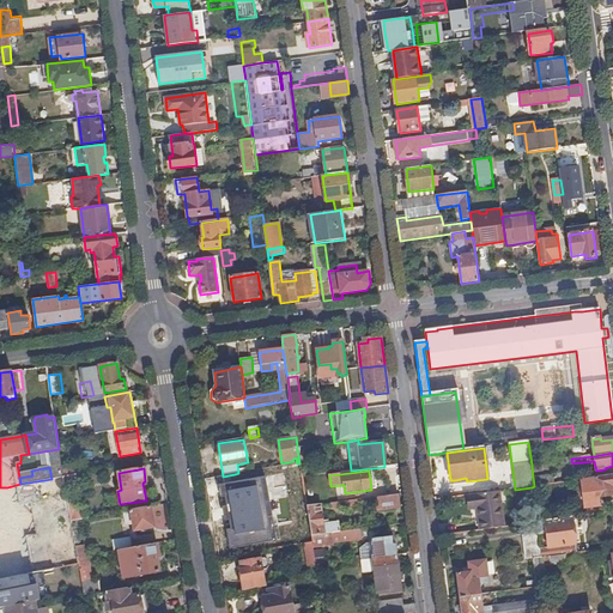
[(80,484),(78,474),(64,477),(65,486),(80,484)]
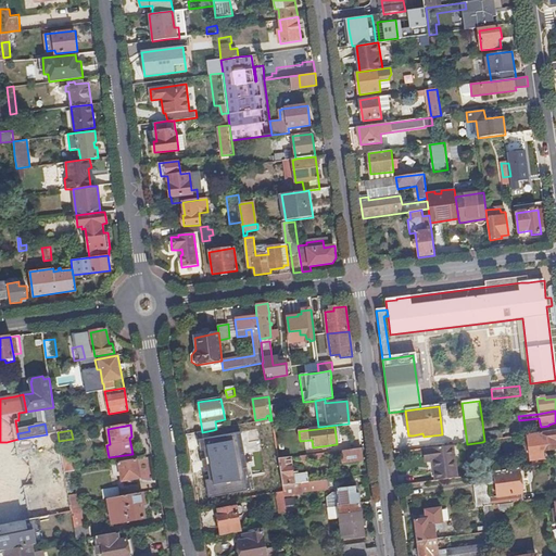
[(504,439),(503,430),(483,432),(484,441),(504,439)]
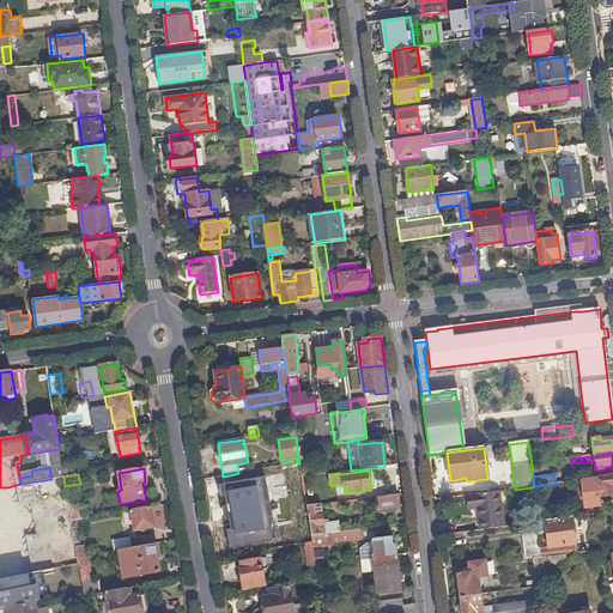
[(612,496),(612,475),(593,479),(596,499),(612,496)]
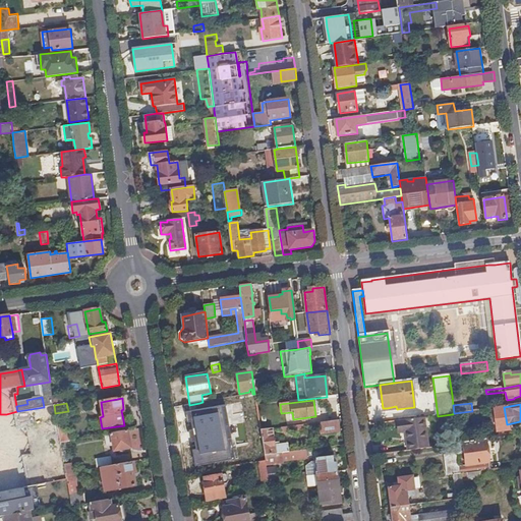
[(8,424),(45,418),(56,416),(55,413),(54,405),(44,407),(17,411),(6,414),(8,424)]
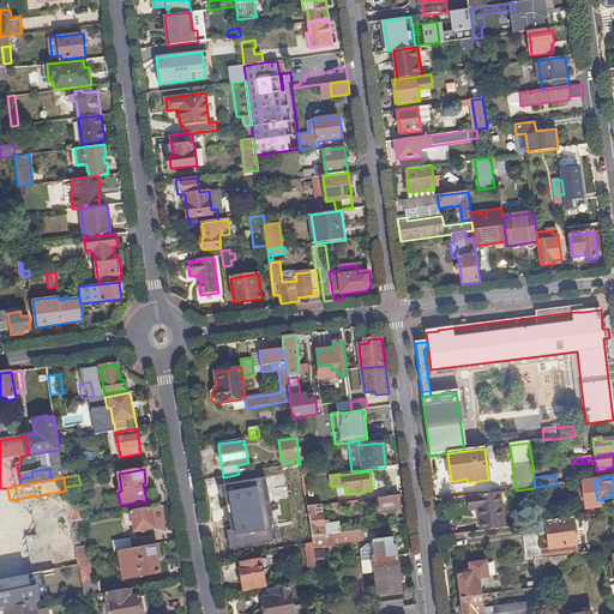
[(270,519),(262,479),(236,483),(232,485),(239,525),(270,519)]
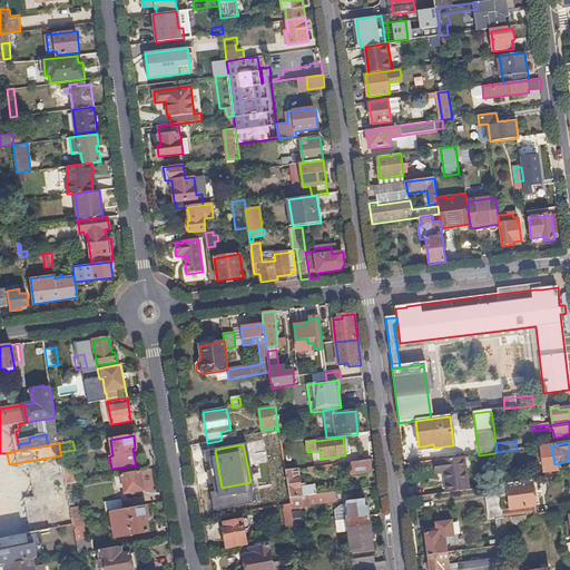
[(468,491),(465,470),(461,471),(459,458),(441,460),(436,461),(438,474),(444,473),(446,493),(468,491)]
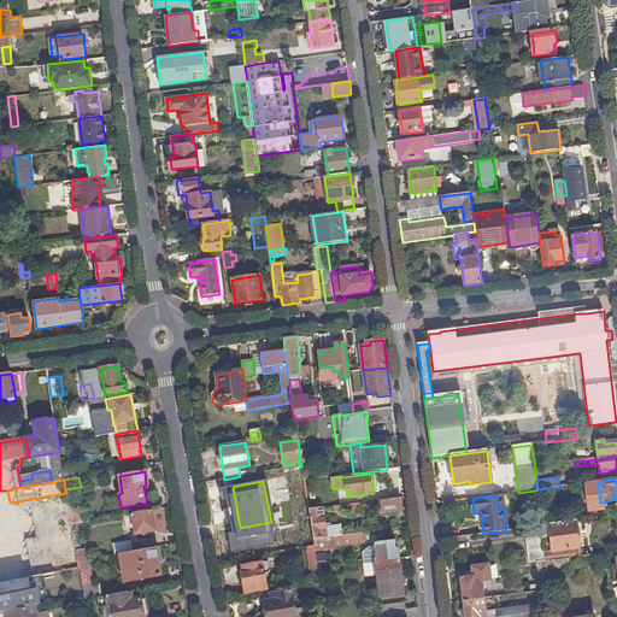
[(401,511),(400,499),(378,501),(380,513),(401,511)]
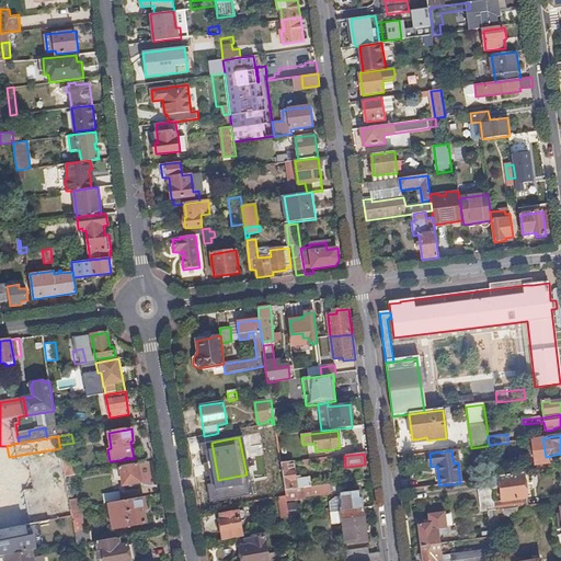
[(296,480),(294,462),(281,465),(285,492),(311,488),(310,478),(296,480)]
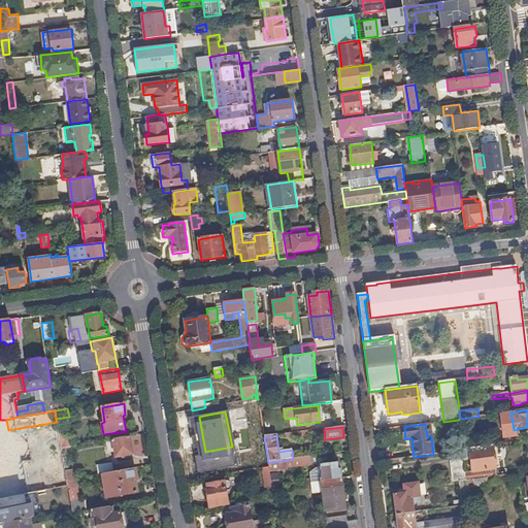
[(132,455),(129,437),(112,439),(116,457),(132,455)]
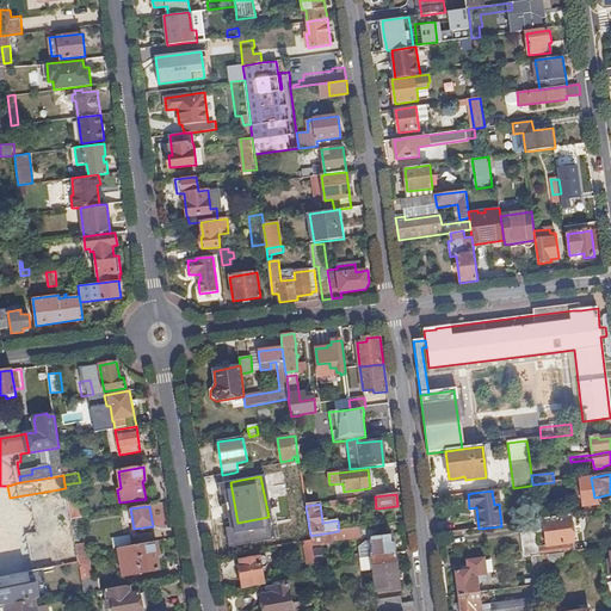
[(79,563),(78,556),(75,545),(71,519),(69,511),(57,513),(63,548),(50,550),(51,556),(0,565),(0,576),(10,575),(18,574),(31,572),(79,563)]
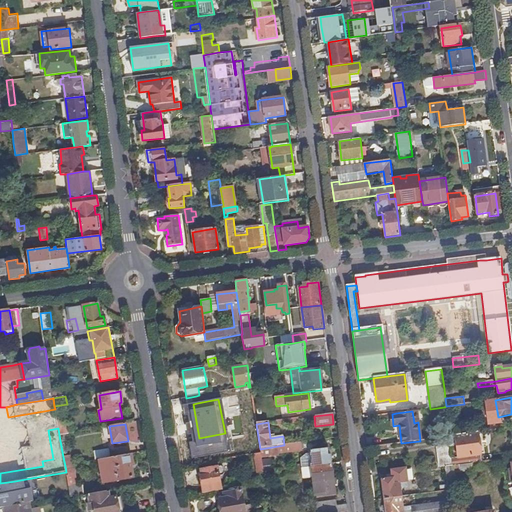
[(17,453),(17,463),(39,462),(37,431),(14,432),(15,453),(17,453)]
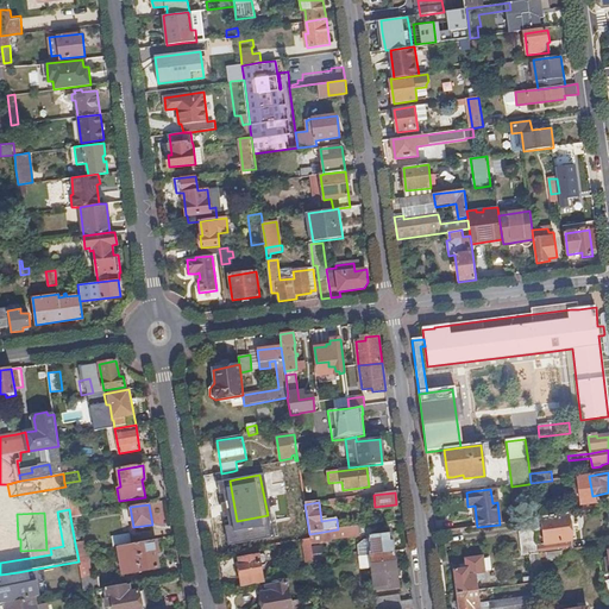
[(572,551),(567,515),(542,519),(545,544),(537,545),(538,554),(562,552),(572,551)]
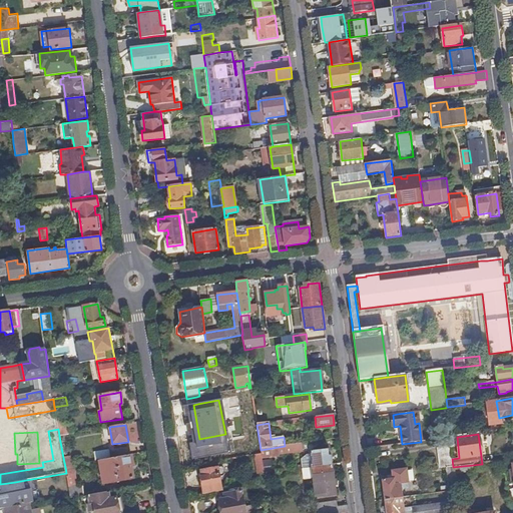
[(452,459),(449,438),(436,440),(439,468),(446,467),(446,468),(453,467),(452,459)]
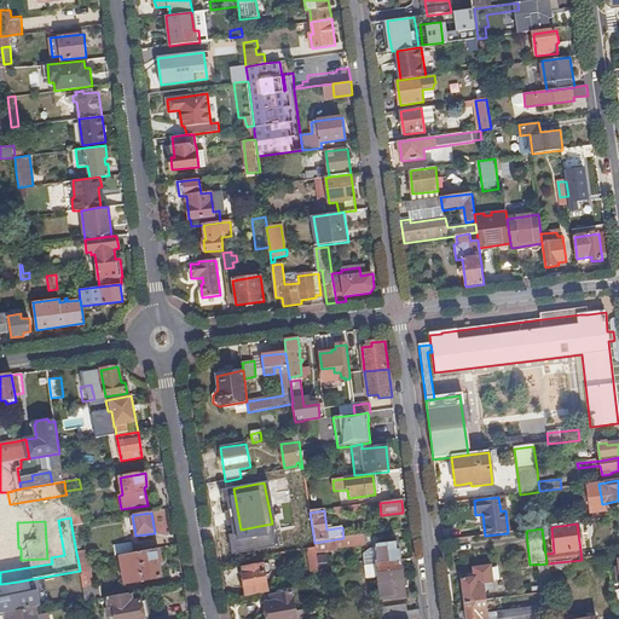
[(0,560),(12,559),(7,536),(0,536),(0,560)]
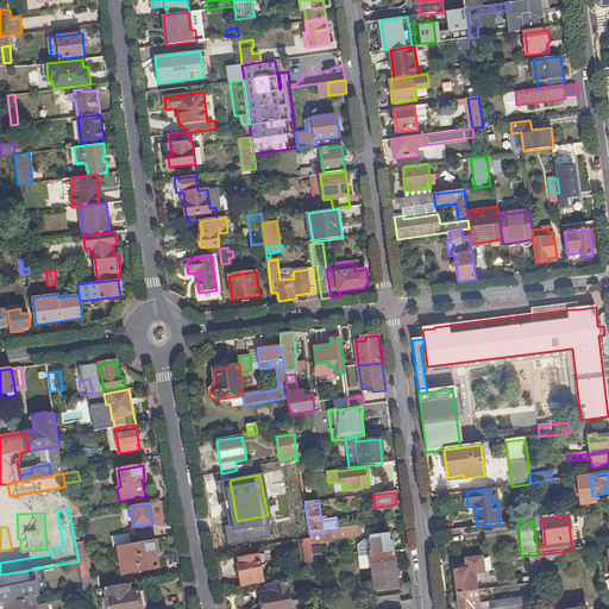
[(331,541),(359,537),(358,527),(338,529),(309,534),(311,540),(312,546),(332,542),(331,541)]
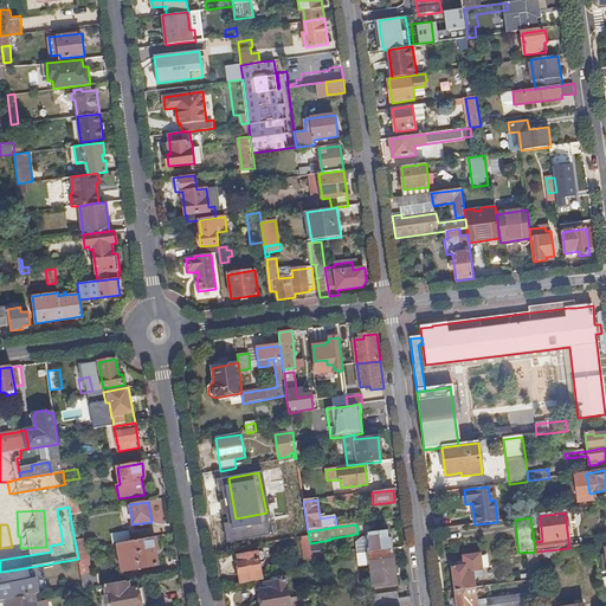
[(392,549),(391,539),(388,539),(387,532),(367,534),(367,539),(369,553),(392,549)]
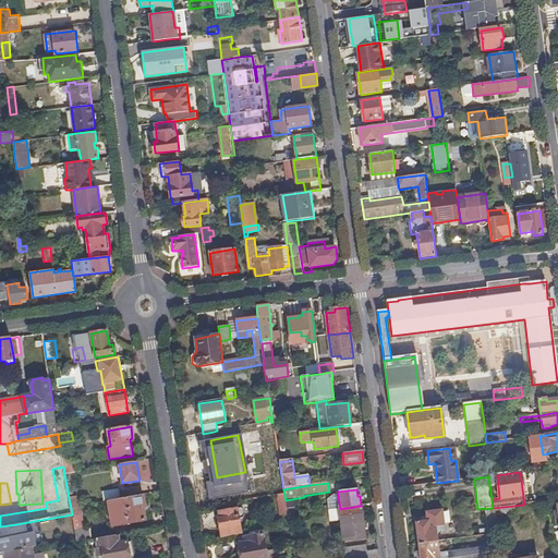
[(145,507),(143,495),(121,499),(117,500),(119,511),(125,510),(128,524),(145,521),(143,508),(145,507)]
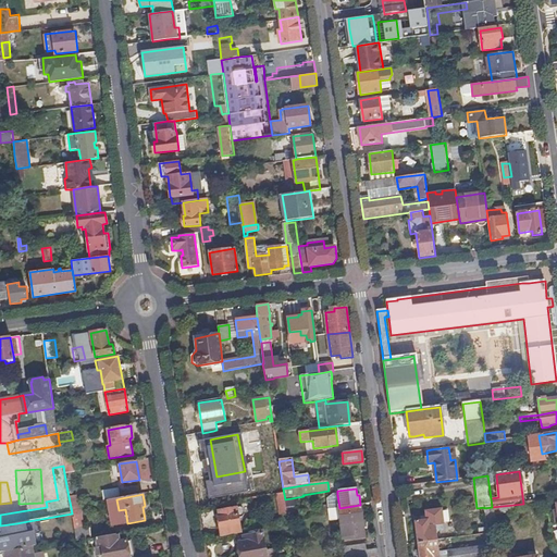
[(77,506),(75,496),(69,497),(71,507),(77,506)]
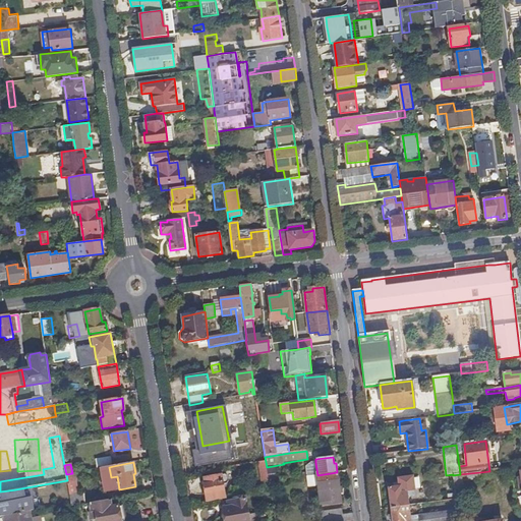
[(341,498),(337,472),(317,475),(316,475),(320,501),(341,498)]
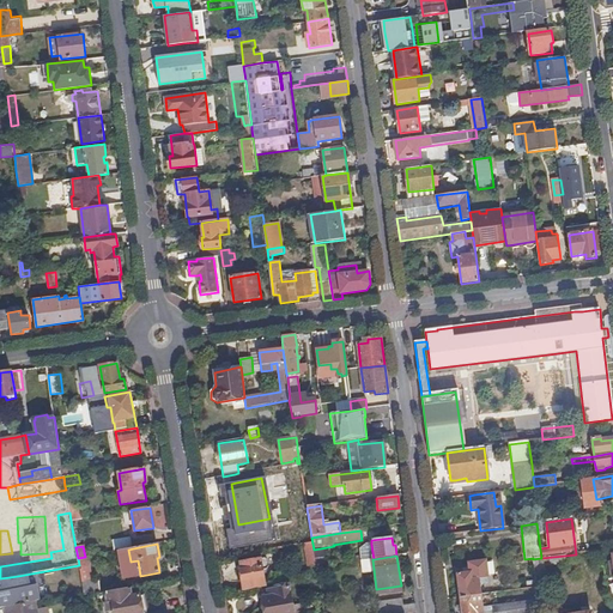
[(566,564),(565,556),(541,558),(533,559),(535,576),(545,575),(544,566),(566,564)]
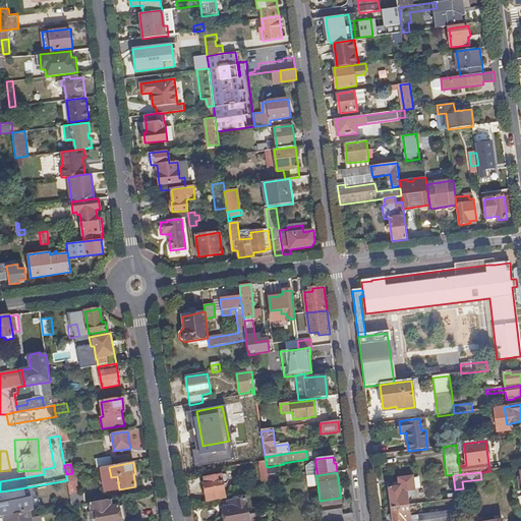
[(75,486),(72,473),(66,474),(67,480),(68,488),(75,486)]
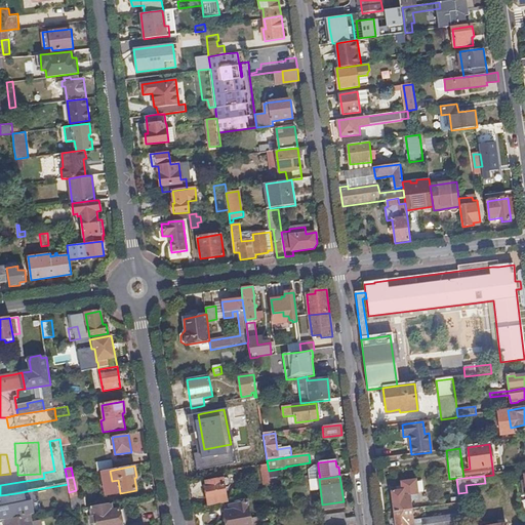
[(225,489),(229,488),(230,486),(229,480),(227,479),(207,482),(207,488),(205,489),(208,507),(228,503),(225,489)]
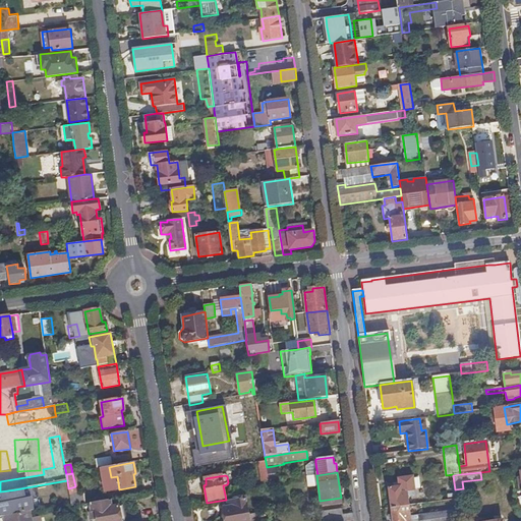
[(388,488),(391,509),(409,506),(408,497),(415,496),(412,476),(398,478),(399,487),(388,488)]
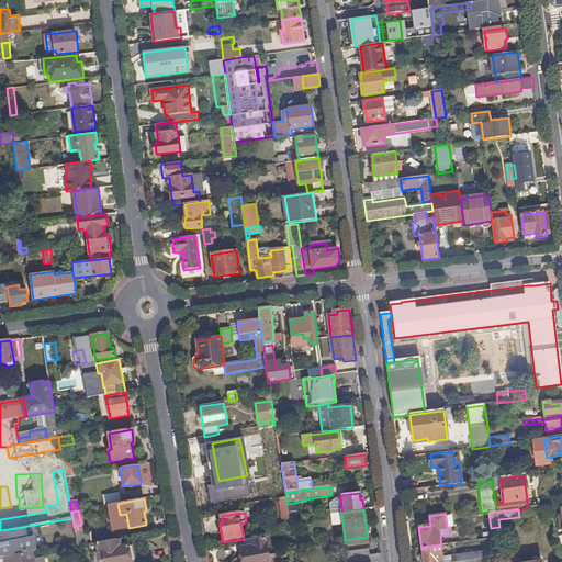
[(11,541),(9,529),(0,530),(0,557),(4,557),(9,555),(8,547),(18,544),(17,540),(11,541)]
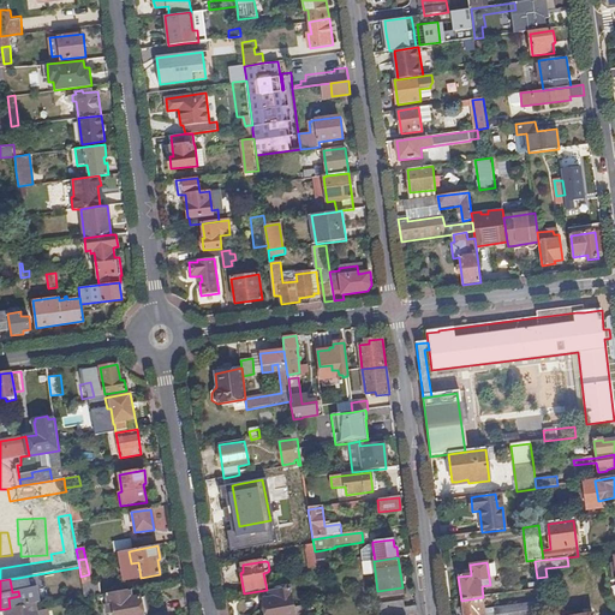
[(101,596),(99,583),(83,586),(84,595),(85,598),(101,596)]
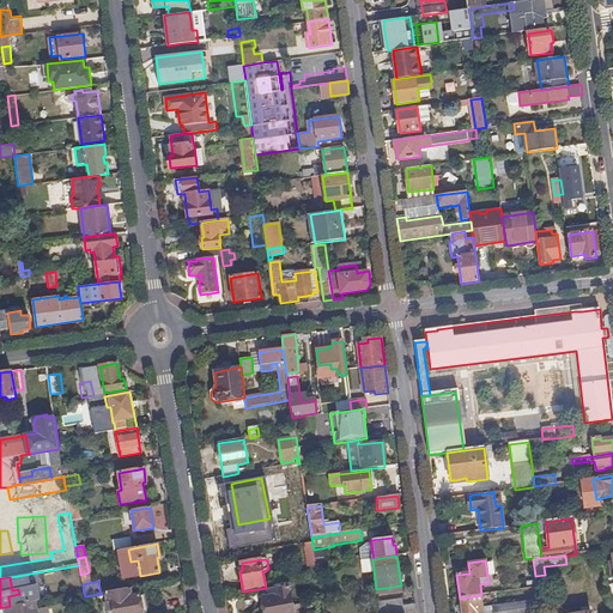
[(292,606),(289,587),(268,590),(268,598),(262,598),(265,612),(323,612),(322,600),(292,606)]
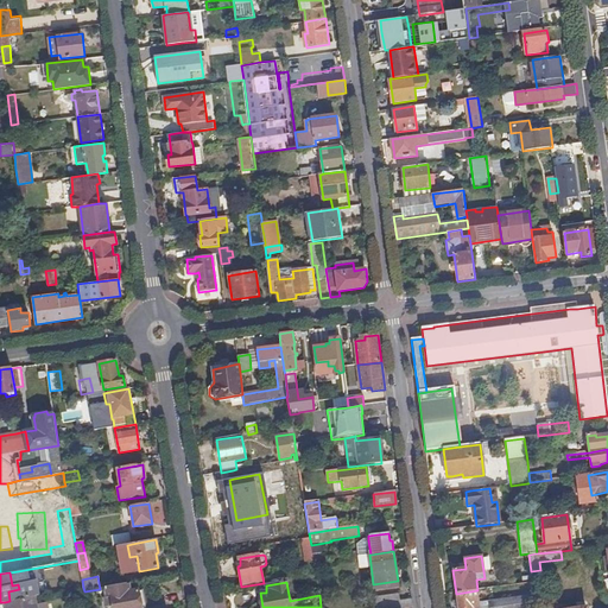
[(145,607),(143,590),(131,593),(128,583),(105,588),(107,599),(112,599),(113,607),(145,607)]
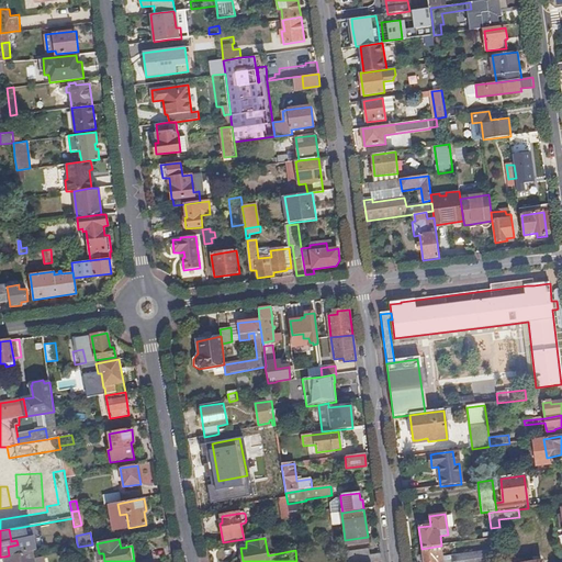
[(494,561),(492,539),(478,541),(479,552),(451,557),(451,561),(494,561)]
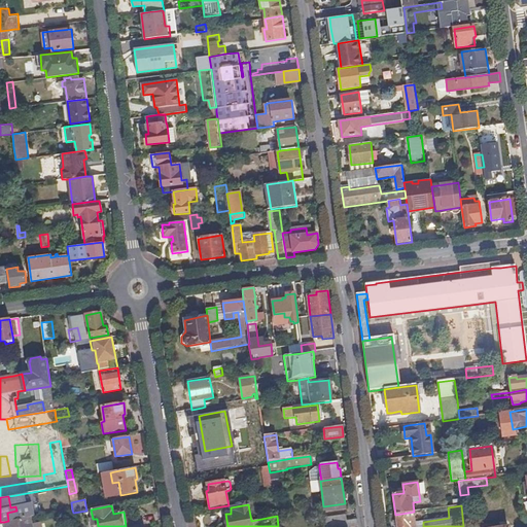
[(416,526),(416,523),(414,512),(395,515),(396,526),(416,526)]
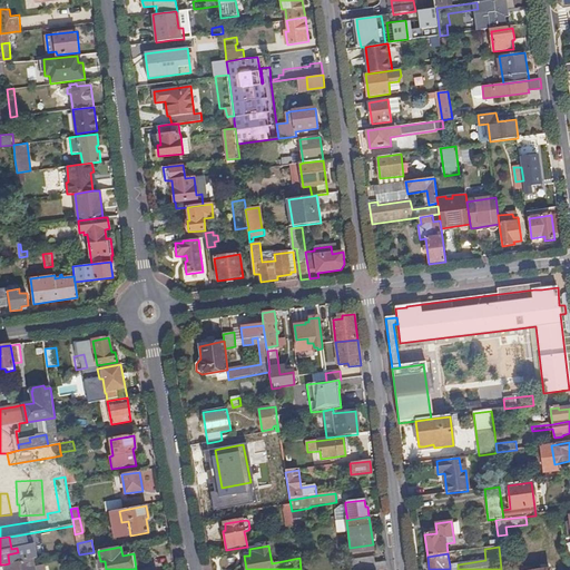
[(386,569),(386,562),(375,563),(374,557),(352,560),(353,569),(386,569)]
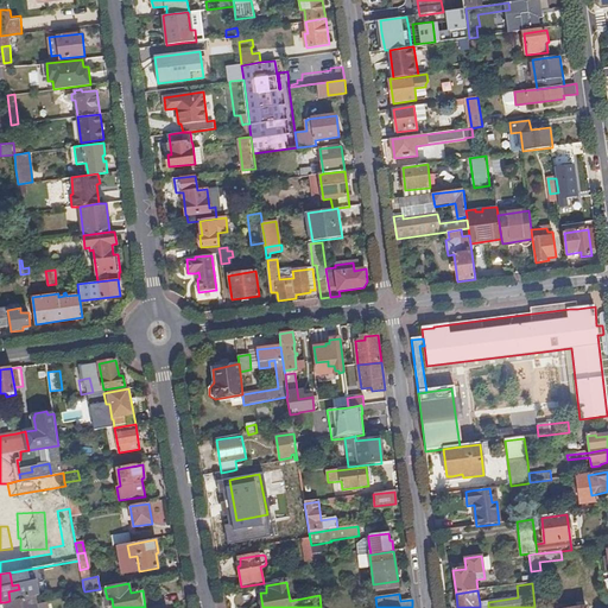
[(36,607),(36,606),(35,597),(10,601),(5,602),(5,607),(36,607)]
